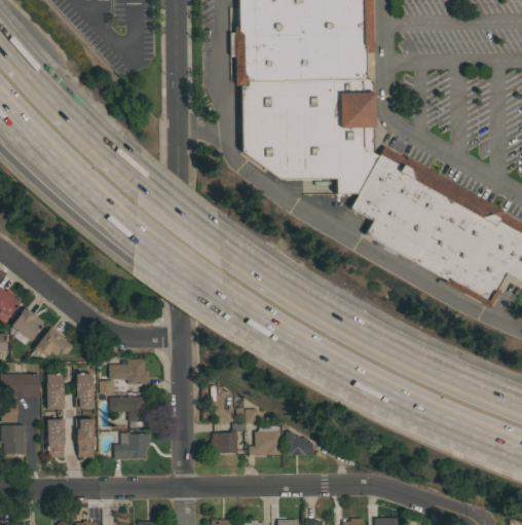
[(374,0),(375,52),(368,52),(368,80),(249,82),(249,85),(243,85),(236,85),(236,55),(232,55),(231,33),(233,33),(233,0),(238,0),(238,27),(240,27),(239,0),(374,0)]
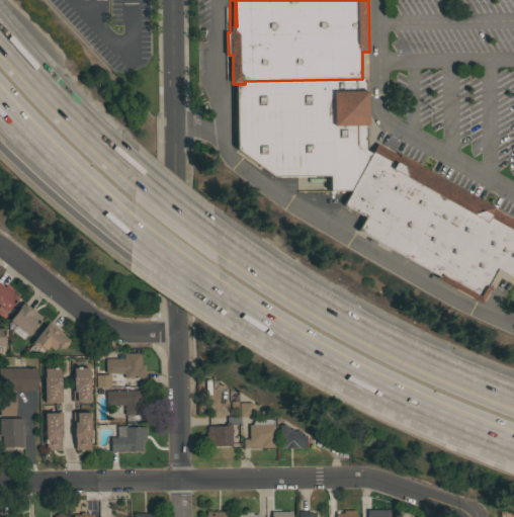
[(367,79),(367,92),(369,92),(370,125),(368,125),(369,150),(374,153),(354,190),(332,191),(332,176),(276,176),(240,150),(239,84),(245,84),(245,81),(362,79),(367,79)]
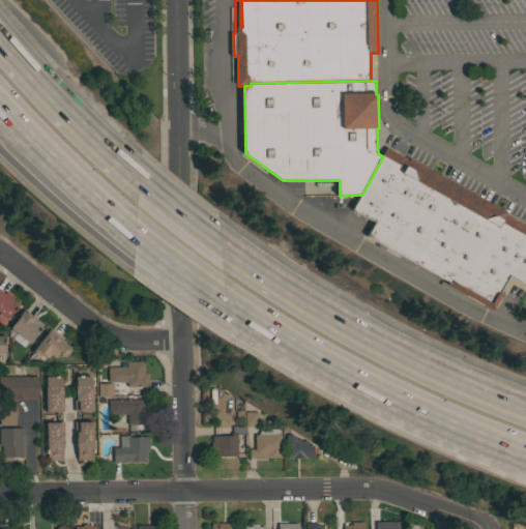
[(388,147),(411,160),(412,158),(525,224),(525,284),(513,276),(507,286),(506,286),(502,292),(504,293),(495,311),(448,285),(450,282),(369,236),(376,223),(354,210),(362,195),(383,156),(388,147)]
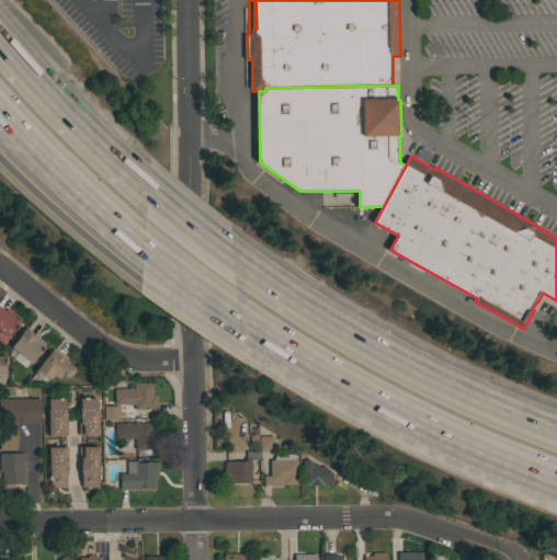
[(0,305),(16,319),(18,318),(22,321),(22,324),(7,342),(0,335),(0,333),(2,331),(0,329),(0,305)]
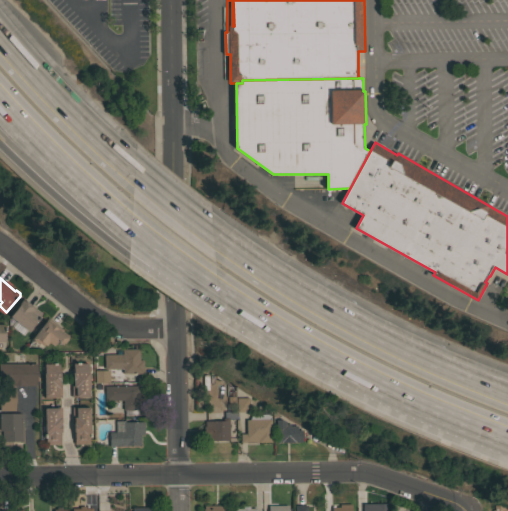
[(22,305),(21,305),(26,299),(45,314),(31,332),(12,317),(22,305)]
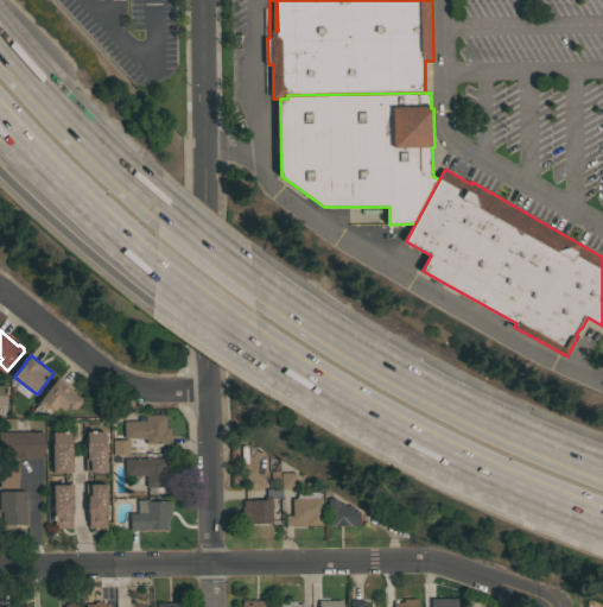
[(61,378),(78,392),(77,393),(86,399),(83,402),(84,404),(80,409),(78,409),(77,411),(70,405),(67,411),(61,408),(58,411),(55,410),(54,411),(50,409),(49,410),(40,404),(61,378)]
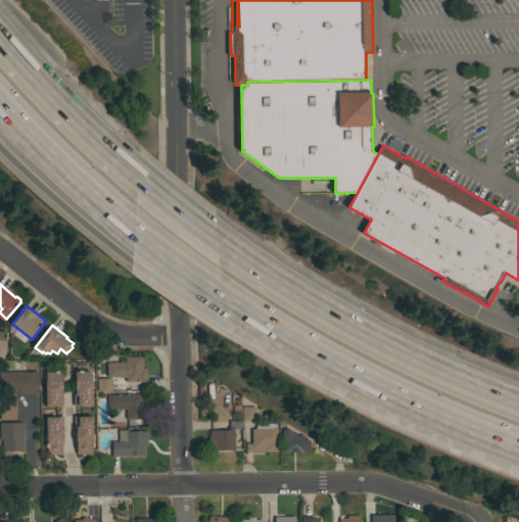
[(128,363),(128,358),(145,357),(145,369),(149,369),(149,382),(128,382),(128,377),(109,377),(109,363),(128,363)]
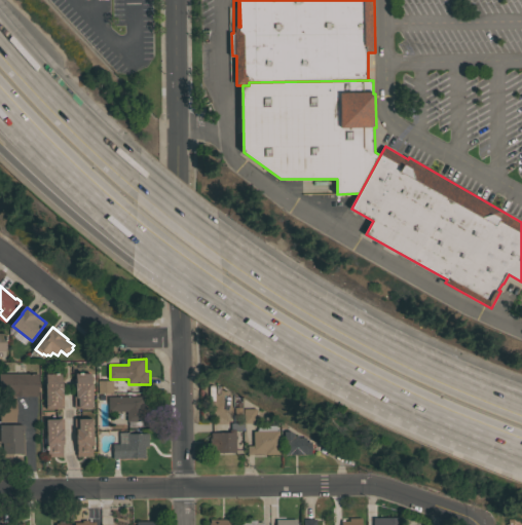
[(41,374),(41,387),(42,387),(42,391),(41,391),(41,397),(1,397),(1,374),(41,374)]
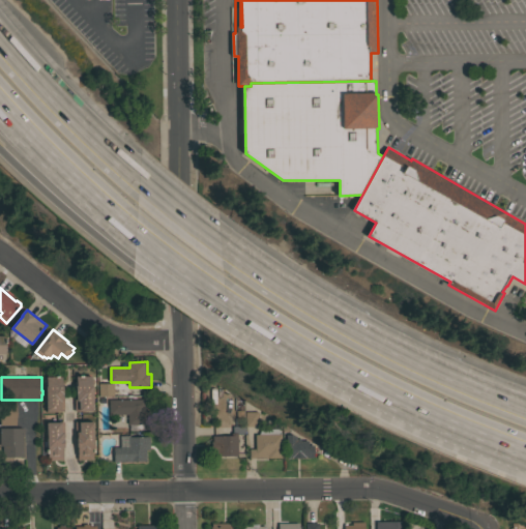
[(94,377),(94,380),(96,380),(96,384),(94,384),(94,386),(95,412),(77,412),(77,400),(78,400),(78,386),(79,386),(79,377),(94,377)]
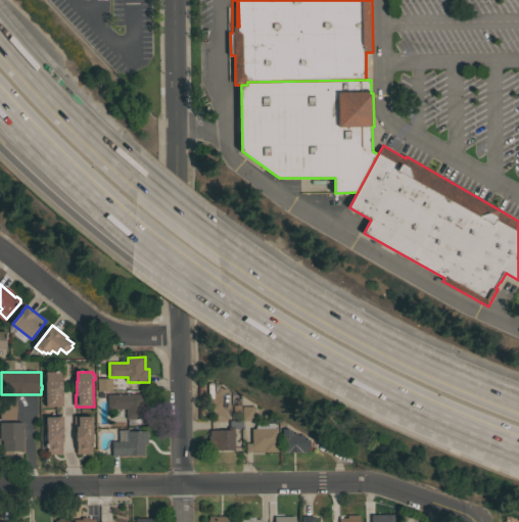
[(61,373),(61,382),(63,382),(63,394),(64,407),(47,408),(46,382),(47,382),(47,381),(45,381),(45,376),(47,376),(47,373),(61,373)]
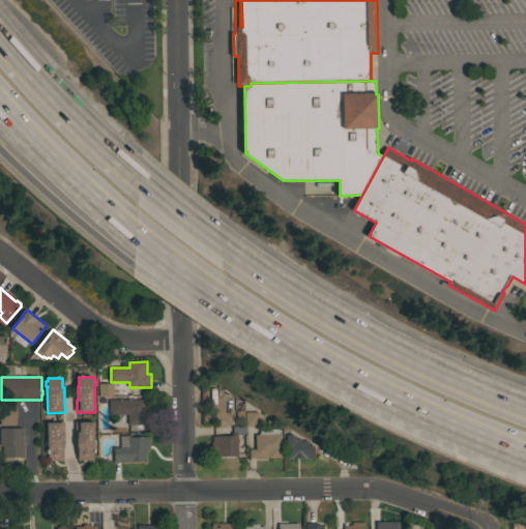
[(116,384),(116,397),(101,397),(101,384),(116,384)]
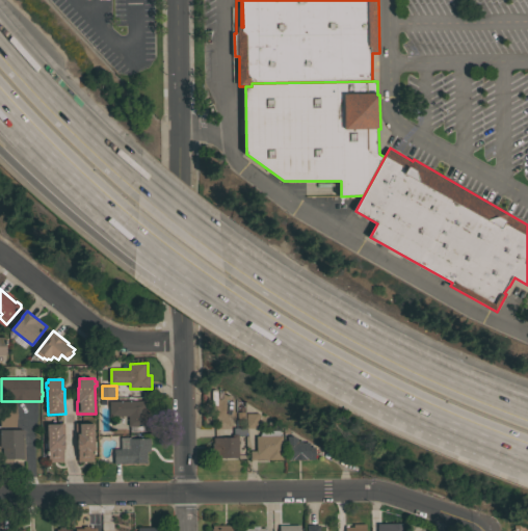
[(19,429),(2,429),(2,402),(19,402),(19,429)]
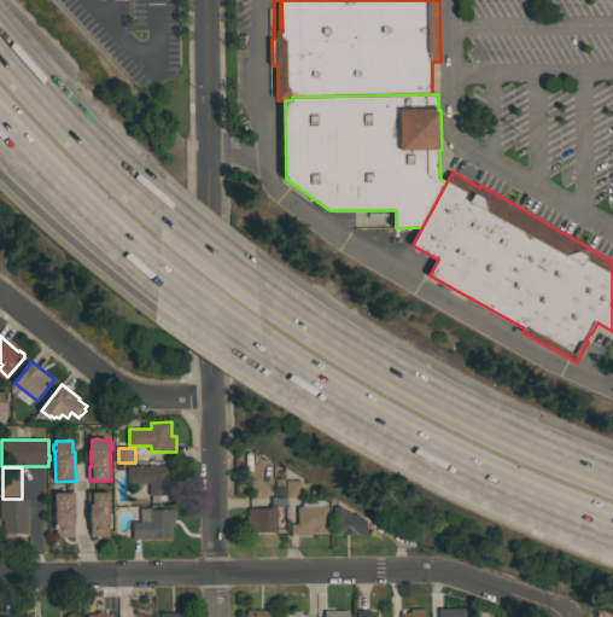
[(171,467),(171,482),(176,482),(176,498),(169,498),(169,504),(153,504),(153,498),(151,498),(151,485),(129,487),(129,469),(171,467)]
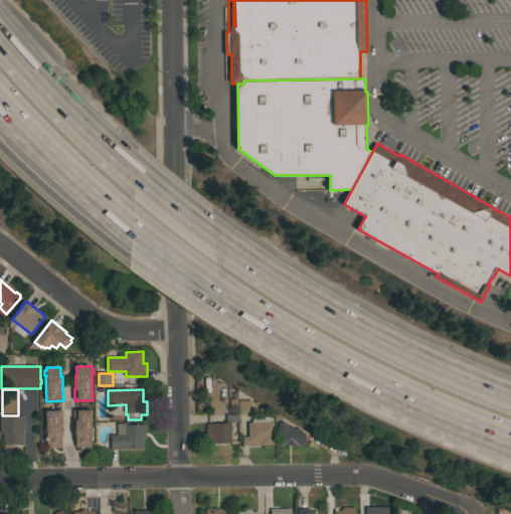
[(253,414),(240,414),(240,401),(253,400),(253,414)]
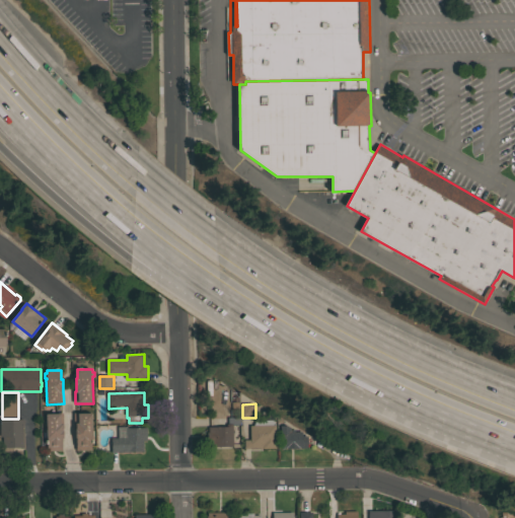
[(41,416),(54,415),(54,407),(41,407),(41,416)]
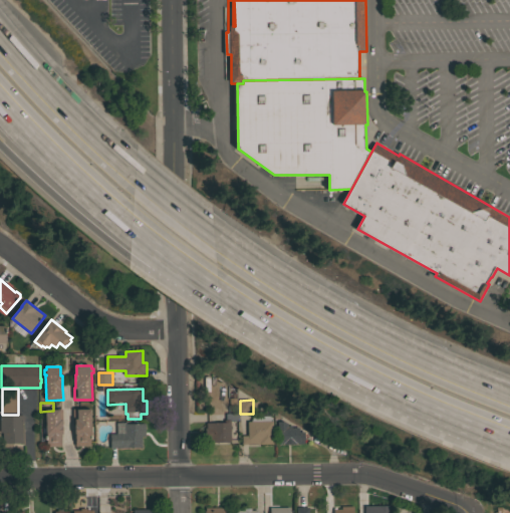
[(92,409),(92,433),(94,433),(94,436),(91,436),(92,446),(77,447),(77,435),(76,435),(76,422),(74,422),(74,410),(92,409)]
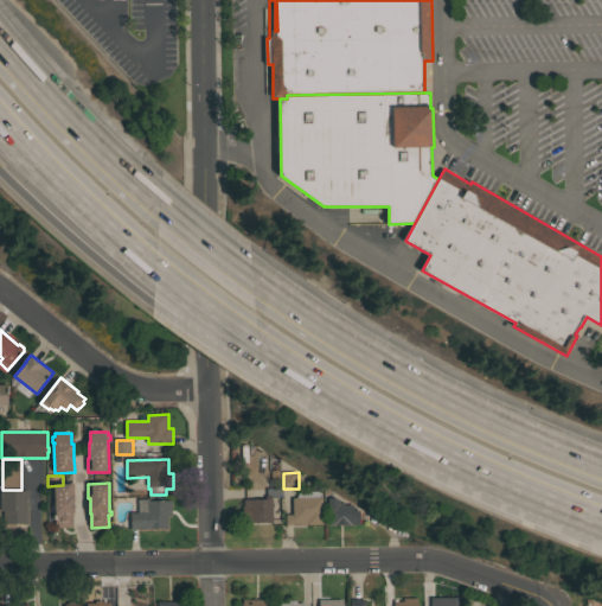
[(55,484),(75,484),(75,498),(74,498),(74,504),(75,504),(75,514),(74,514),(74,528),(56,529),(55,484)]
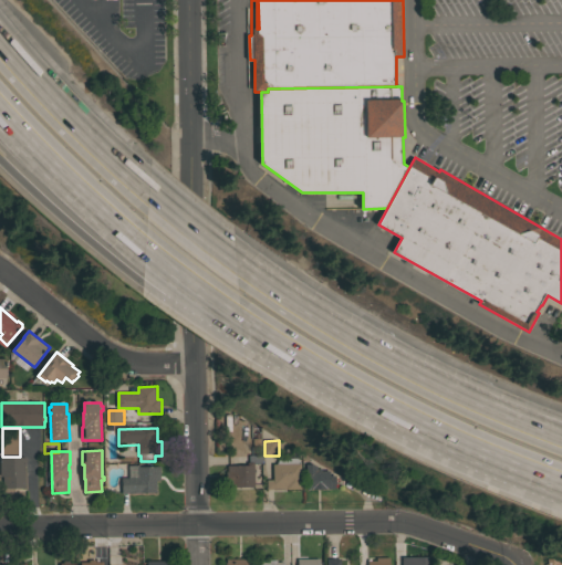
[(27,458),(27,459),(29,459),(29,463),(27,463),(27,489),(6,489),(6,478),(2,478),(2,458),(27,458)]
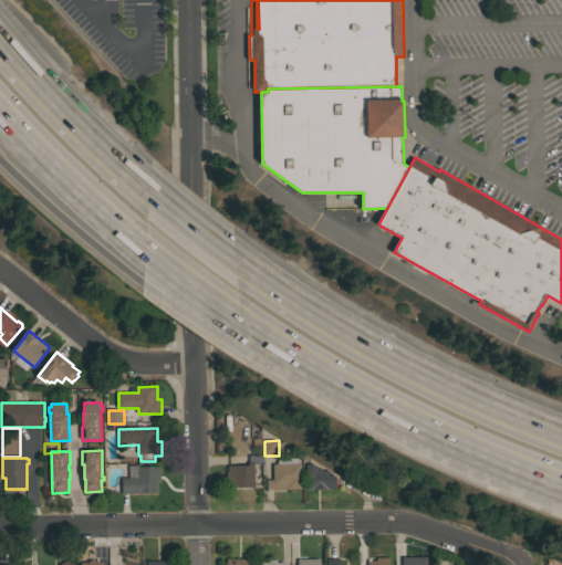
[(257,488),(228,488),(228,472),(230,472),(230,467),(240,467),(240,458),(253,458),(253,461),(250,461),(250,463),(256,462),(257,488)]
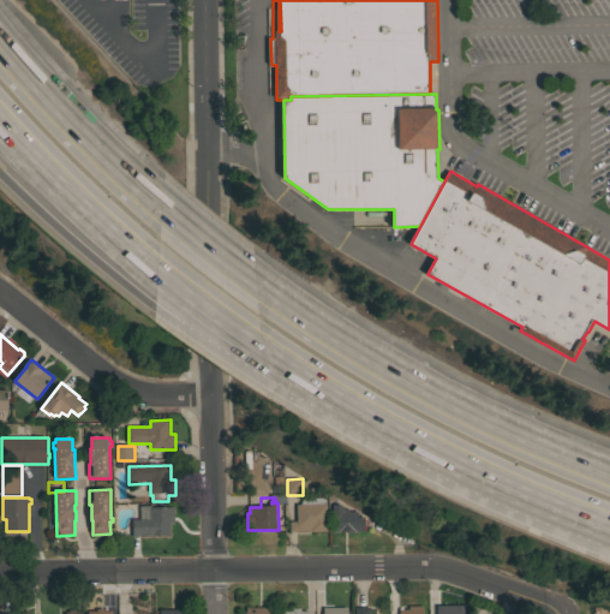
[(328,499),(328,505),(329,505),(329,532),(314,532),(314,531),(292,532),(292,522),(299,522),(299,505),(303,505),(305,499),(328,499)]
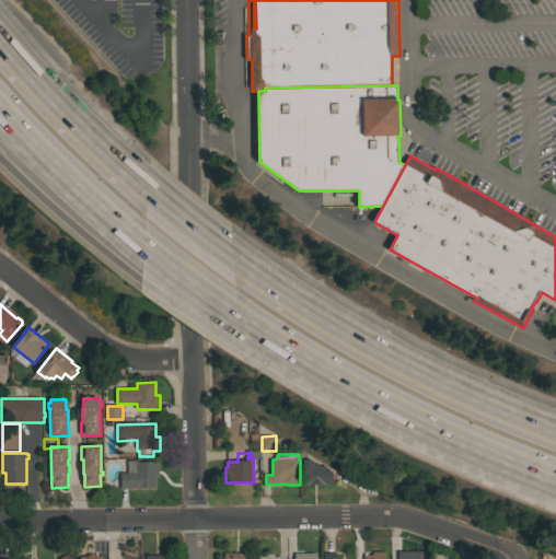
[(316,464),(321,464),(321,466),(328,466),(328,470),(334,470),(334,485),(305,485),(305,459),(312,459),(316,462),(316,464)]
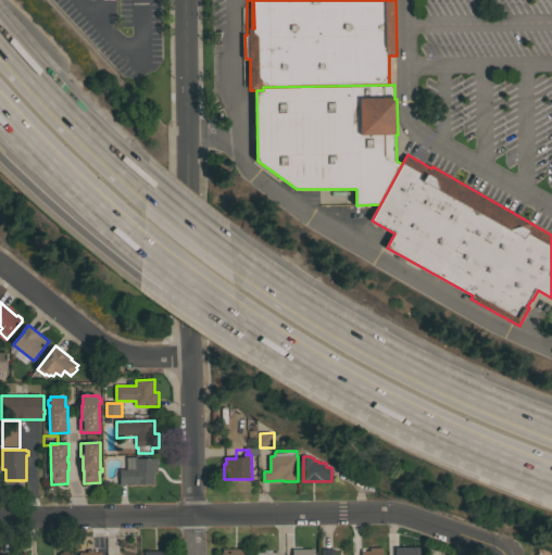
[(128,459),(160,458),(160,472),(155,472),(155,484),(122,486),(122,470),(128,470),(128,459)]
